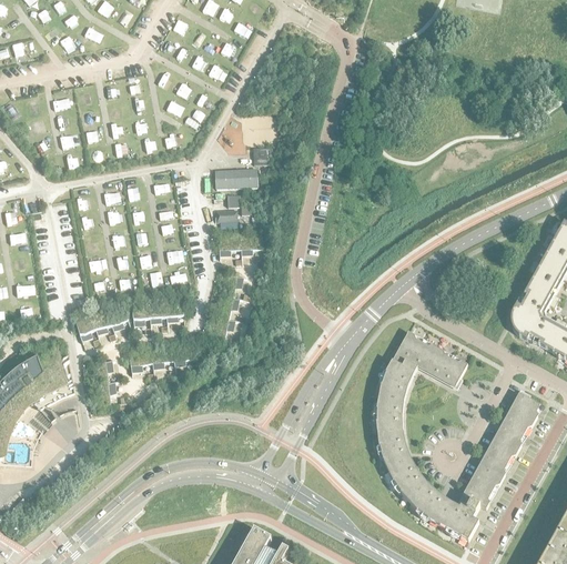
[(214,169),(215,187),(256,185),(255,168),(214,169)]
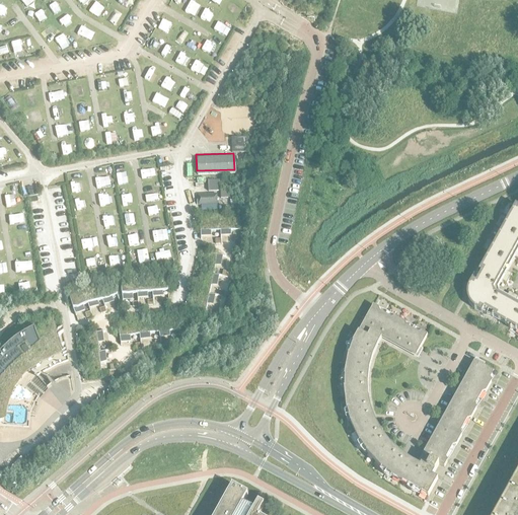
[(209,176),(209,187),(219,186),(218,176),(209,176)]
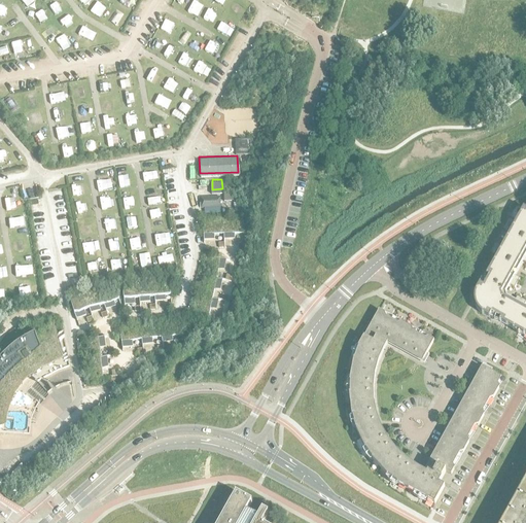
[(219,193),(205,194),(200,194),(200,204),(219,204),(219,193)]
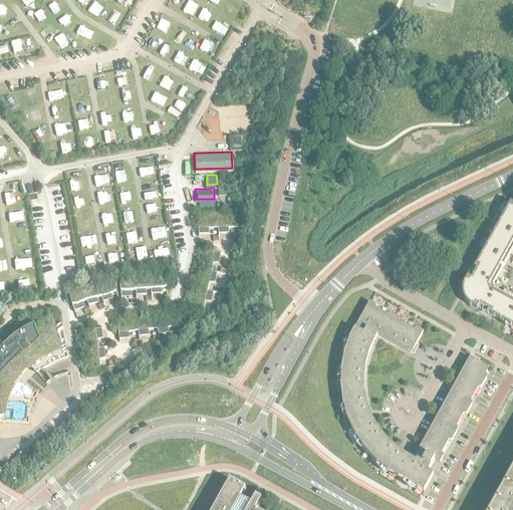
[(509,251),(512,253),(512,201),(509,205),(507,204),(471,269),(468,274),(467,273),(464,279),(463,280),(462,282),(462,283),(462,285),(461,286),(461,288),(462,290),(462,291),(462,293),(463,295),(464,296),(465,297),(466,299),(466,300),(468,301),(469,302),(470,303),(477,306),(477,305),(486,309),(512,324),(512,296),(510,295),(512,290),(503,285),(501,290),(498,288),(497,290),(492,287),(492,288),(489,287),(488,282),(489,280),(490,281),(493,276),(495,277),(496,274),(501,277),(506,268),(501,265),(509,251)]
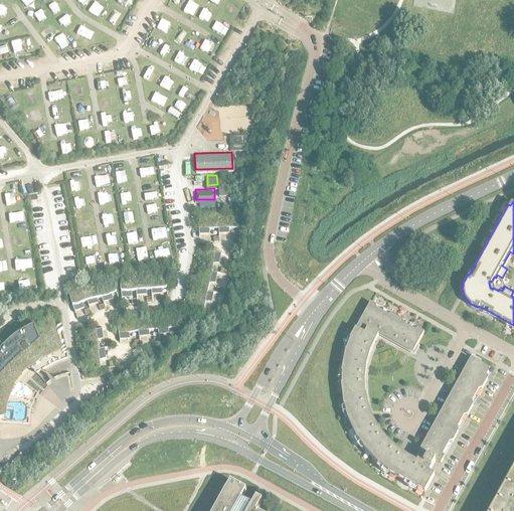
[(200,216),(200,223),(201,223),(200,227),(208,227),(208,223),(219,223),(220,223),(220,208),(200,208),(200,216)]
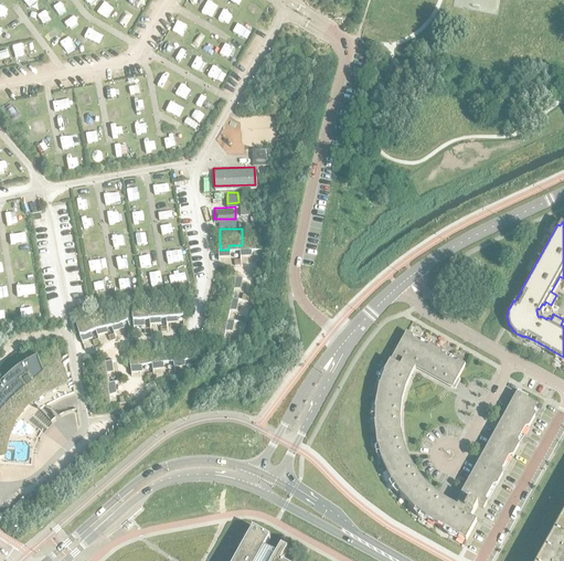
[(251,245),(263,245),(264,245),(264,243),(264,229),(242,229),(242,245),(242,250),(251,250),(251,245)]
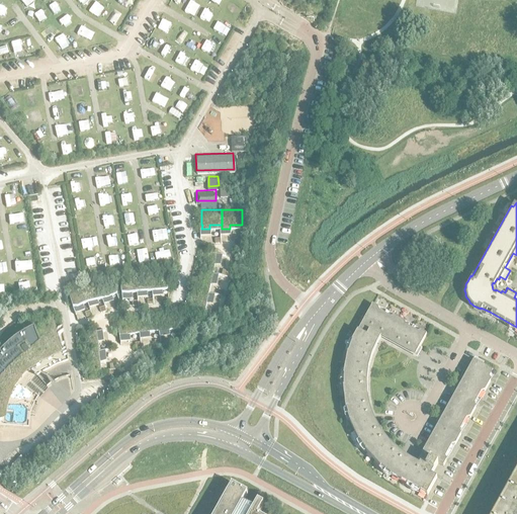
[(159,285),(166,285),(166,284),(167,284),(165,269),(165,265),(150,267),(152,286),(152,290),(160,290),(159,285)]
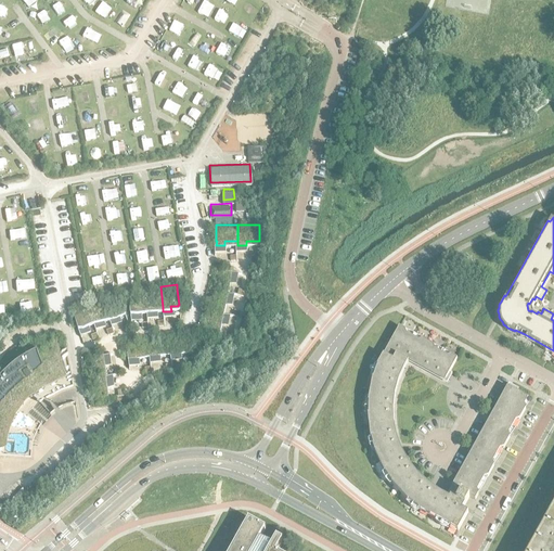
[(146,314),(155,312),(154,308),(162,307),(163,307),(160,286),(144,287),(146,308),(146,314)]
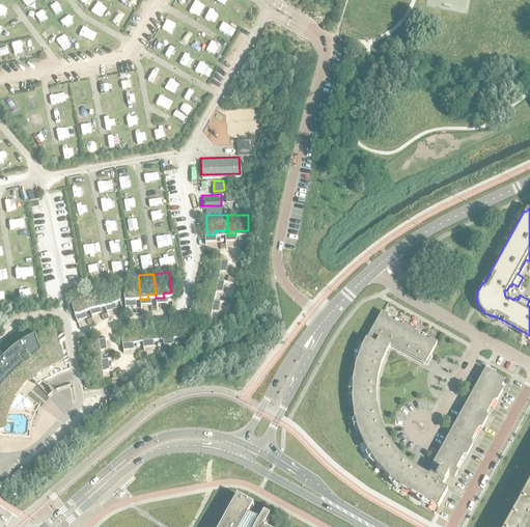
[(221,278),(217,277),(201,274),(197,294),(213,297),(215,285),(220,286),(221,278)]
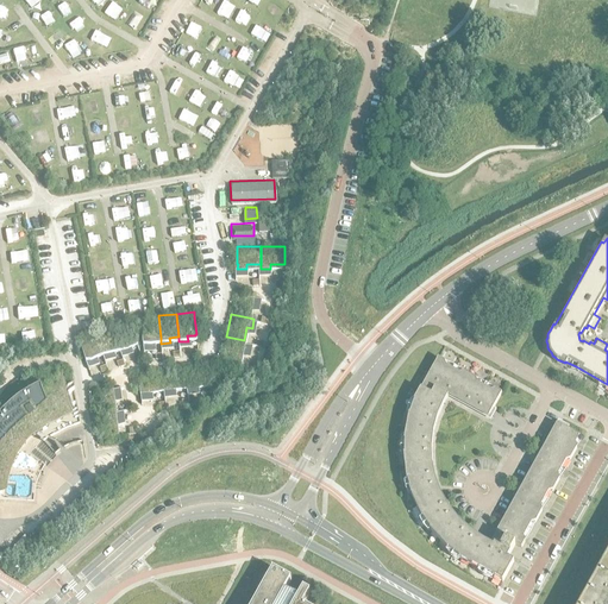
[(139,318),(140,326),(142,339),(142,340),(143,340),(143,345),(152,344),(151,339),(160,338),(161,338),(158,315),(139,318)]
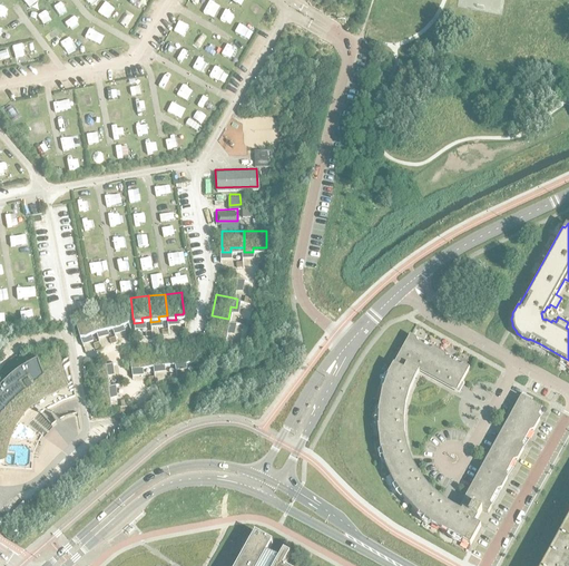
[(111,323),(113,328),(121,325),(120,321),(127,319),(127,318),(128,318),(124,305),(121,298),(105,303),(111,323)]
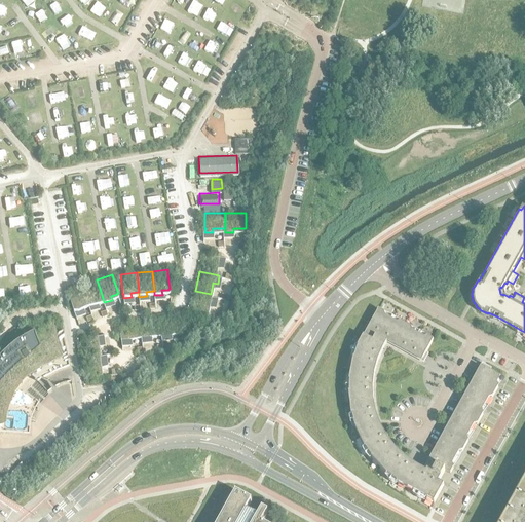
[(102,298),(103,298),(97,280),(82,284),(88,303),(89,307),(98,304),(96,300),(102,298)]
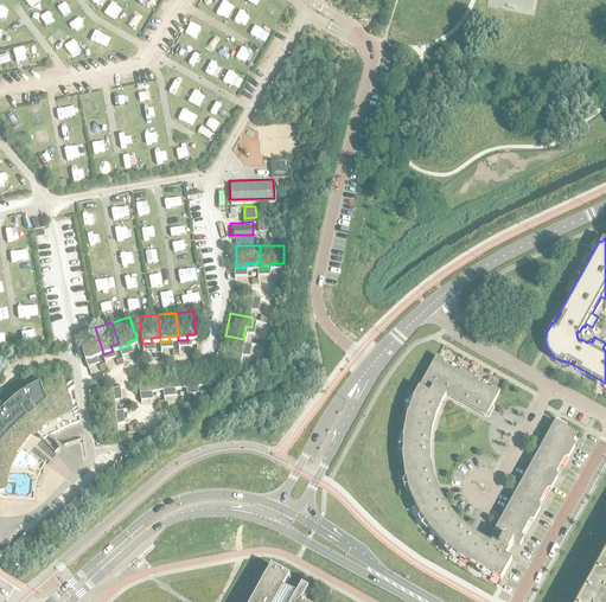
[(84,354),(87,359),(95,357),(94,352),(101,350),(102,350),(95,327),(77,333),(77,334),(83,353),(84,354)]
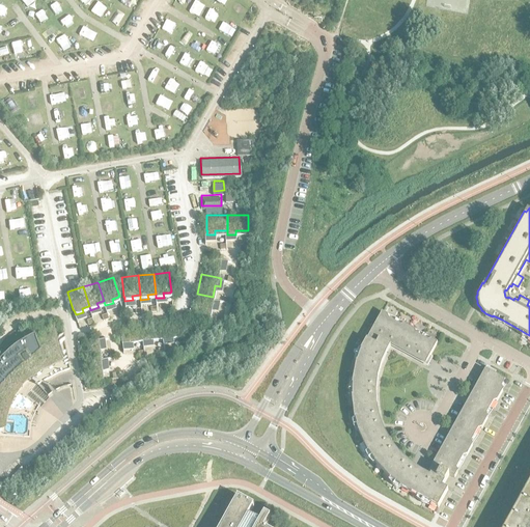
[(216,306),(217,298),(213,297),(197,294),(193,314),(206,316),(208,317),(208,316),(212,305),(216,306)]
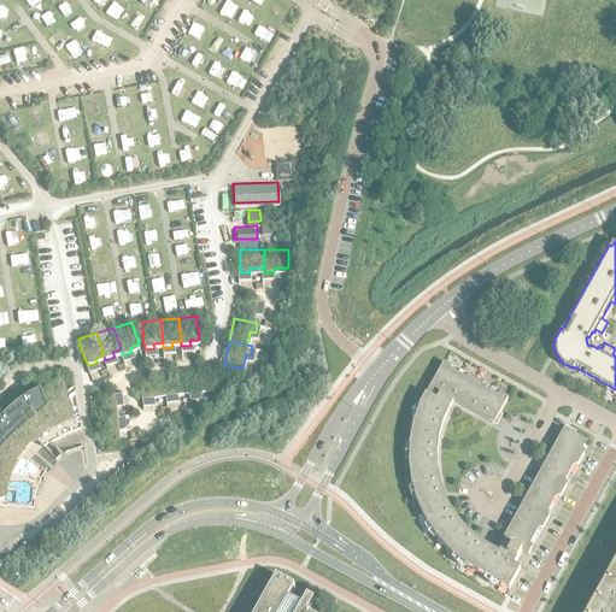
[(582,446),(586,437),(567,427),(497,552),(487,547),(474,537),(461,527),(451,513),(443,499),(436,483),(433,468),(433,451),(434,434),(439,418),(446,402),(451,393),(494,417),(506,394),(500,390),(497,392),(482,383),(481,380),(469,372),(464,374),(451,366),(449,362),(443,358),(418,402),(414,416),(409,442),(408,457),(411,483),(415,496),(427,522),(434,533),(452,553),(463,562),(508,586),(520,565),(512,562),(521,547),(527,551),(531,545),(529,540),(538,525),(541,524),(547,513),(546,508),(555,494),(559,493),(565,481),(564,477),(573,462),(576,462),(584,449),(582,446)]
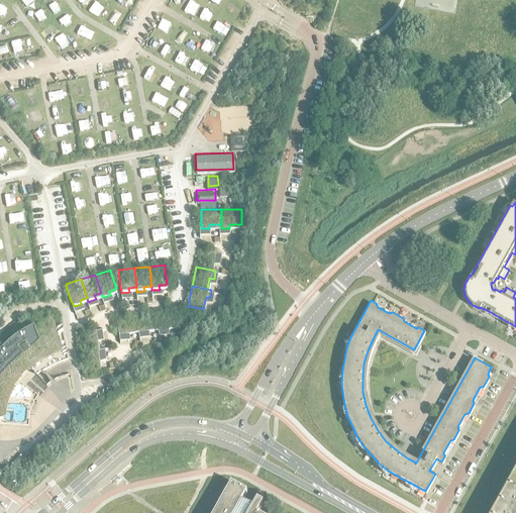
[(177,324),(178,323),(178,322),(176,309),(157,311),(158,326),(159,330),(167,329),(166,325),(177,324)]
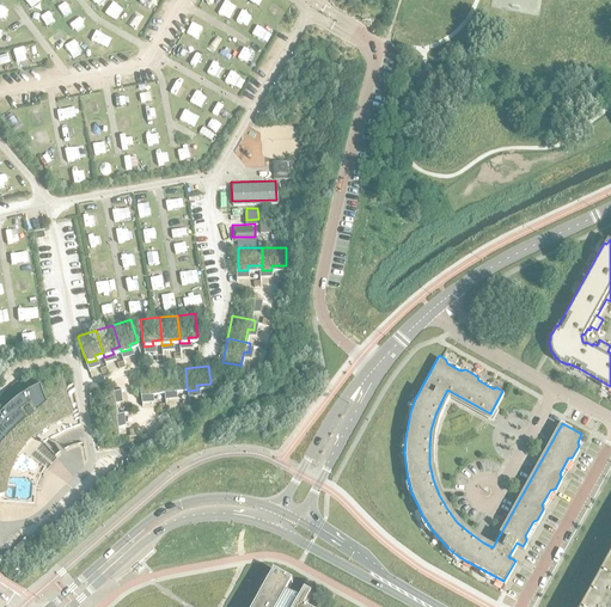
[(187,386),(185,368),(162,371),(164,388),(165,394),(173,393),(173,387),(187,386)]
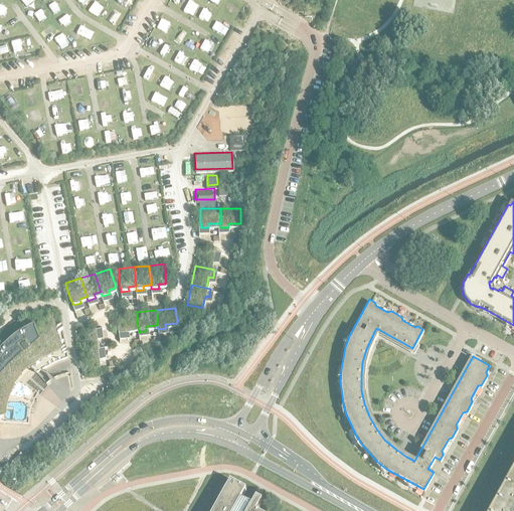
[(119,334),(127,333),(126,329),(137,327),(138,327),(136,312),(116,315),(117,323),(118,330),(119,334)]
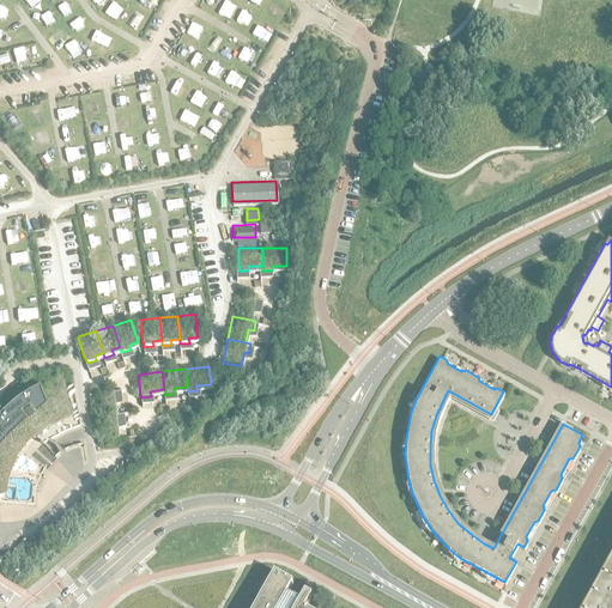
[(38,381),(37,380),(37,381),(28,385),(18,393),(8,399),(0,407),(0,491),(1,482),(2,474),(5,467),(8,458),(12,453),(16,445),(22,438),(26,433),(32,427),(42,439),(46,437),(47,436),(50,433),(54,431),(56,430),(60,429),(62,427),(66,425),(70,425),(72,424),(76,423),(79,421),(73,387),(72,383),(62,384),(60,374),(48,377),(38,381)]
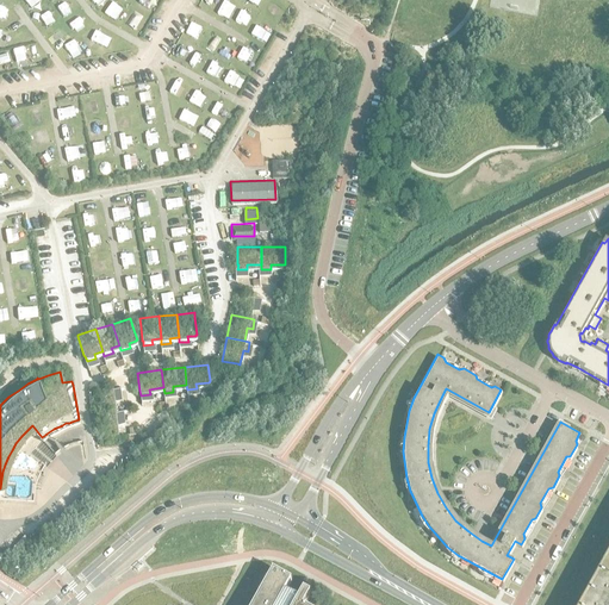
[(112,385),(104,386),(94,387),(98,411),(115,410),(115,409),(113,395),(118,395),(117,386),(112,386),(112,385)]
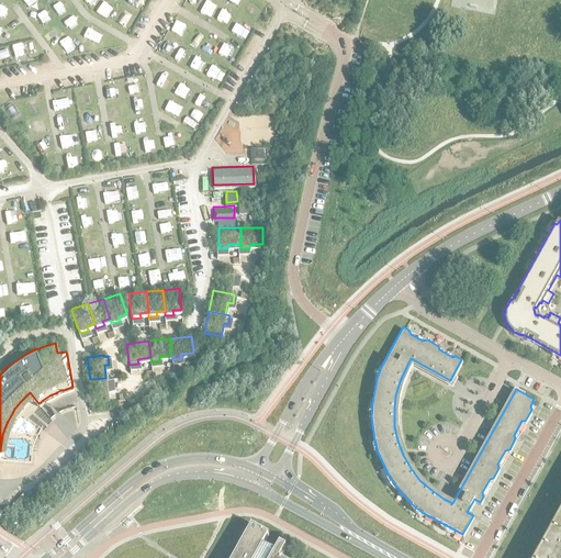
[(109,399),(107,387),(112,386),(111,377),(105,378),(90,379),(92,401),(107,400),(109,399)]
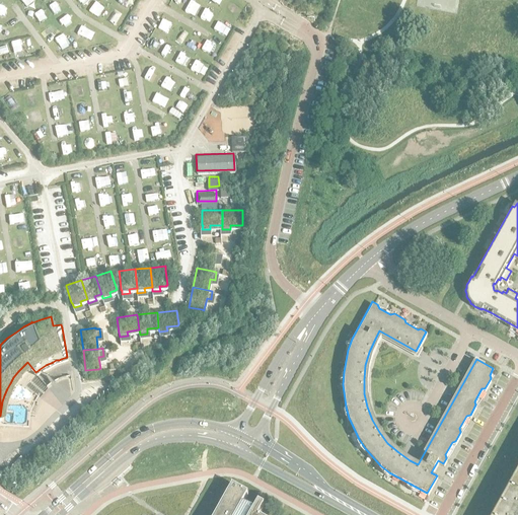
[(19,453),(8,464),(12,469),(24,457),(19,453)]
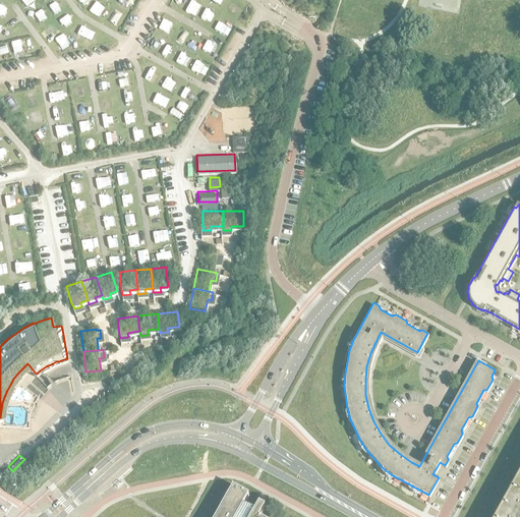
[(519,469),(494,516),(518,516),(519,513),(519,469)]
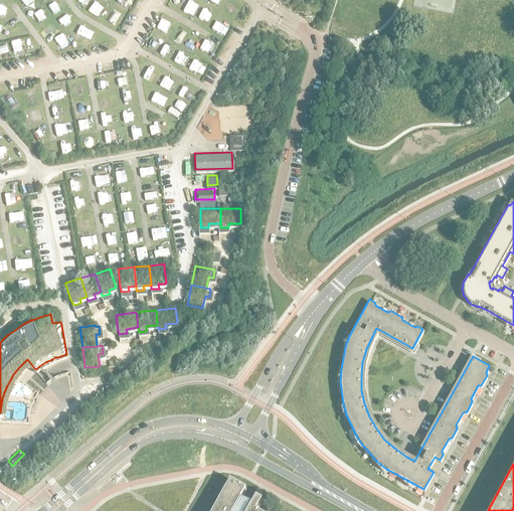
[(231,510),(245,487),(231,479),(227,486),(226,485),(218,500),(219,500),(212,510),(231,510)]
